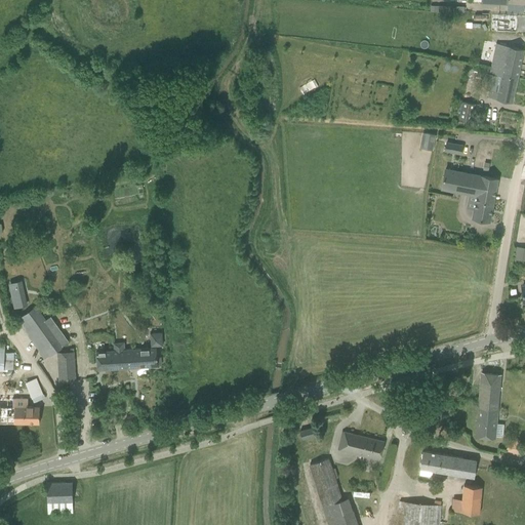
[(496,43),(491,68),(502,71),(501,74),(518,77),(523,49),(496,43)]
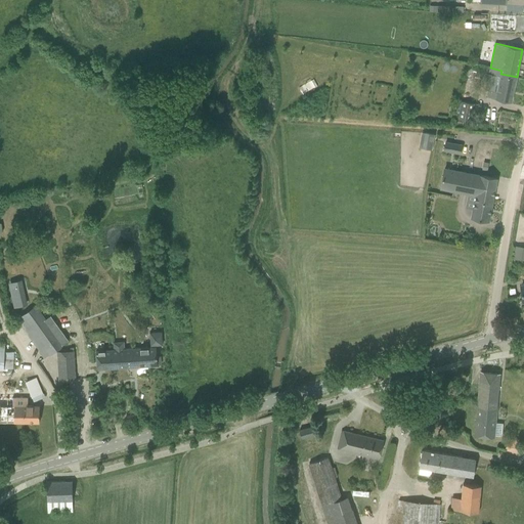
[(501,71),(490,68),(487,82),(490,82),(487,96),(495,98),(511,102),(517,77),(500,74),(501,71)]
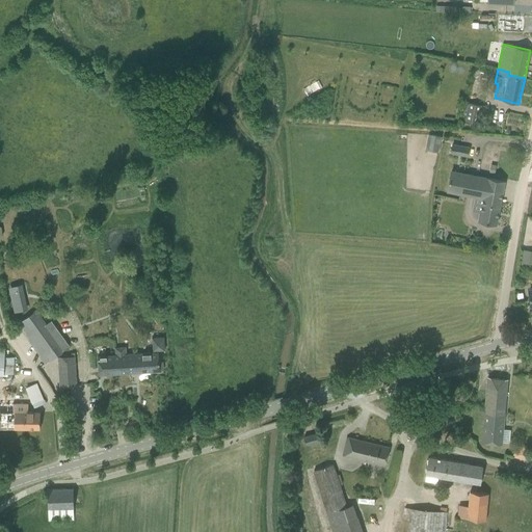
[(464,121),(477,123),(480,106),(469,103),(464,121)]
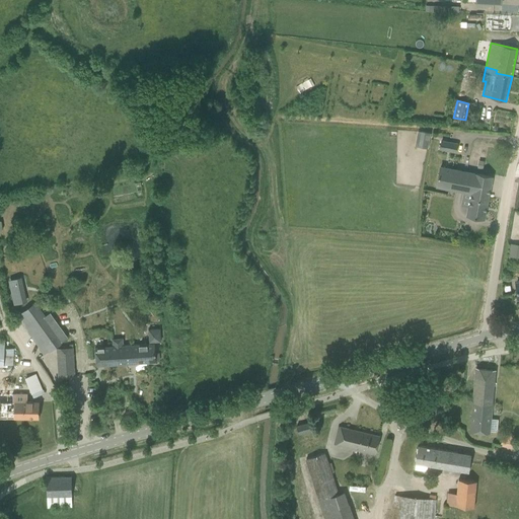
[(440,149),(455,152),(457,144),(441,141),(440,149)]
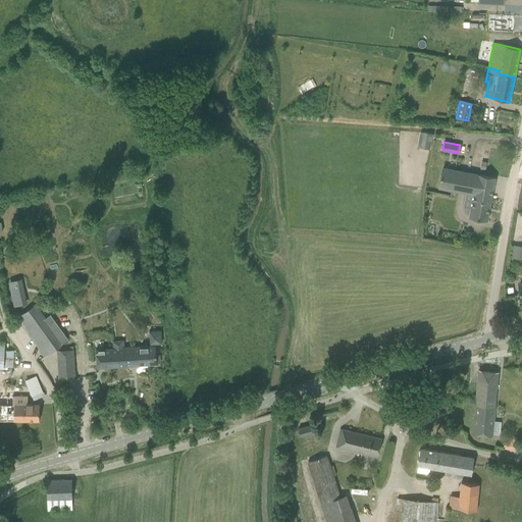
[(439,187),(474,194),(478,174),(444,167),(439,187)]
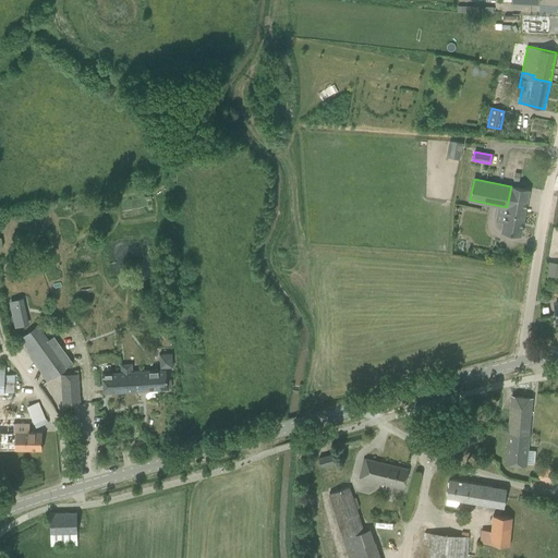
[(511,186),(507,207),(502,231),(520,234),(529,190),(511,186)]
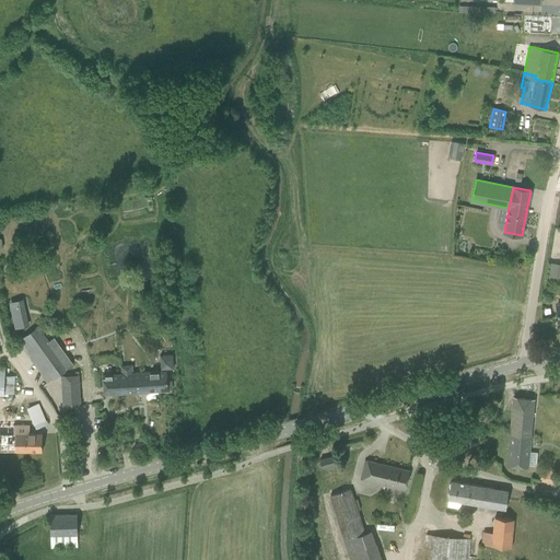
[(559,277),(559,263),(551,261),(549,275),(559,277)]
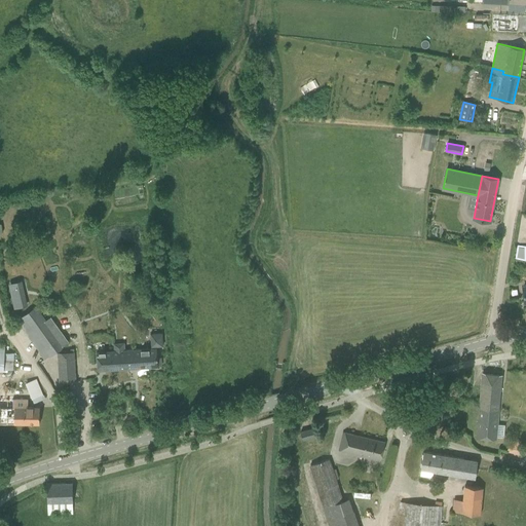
[(20,280),(9,283),(13,308),(25,306),(20,280)]
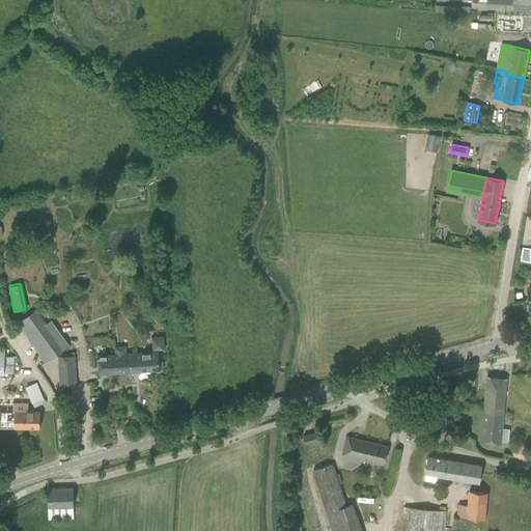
[(19,323),(43,356),(47,353),(51,358),(68,345),(51,320),(45,325),(35,311),(19,323)]
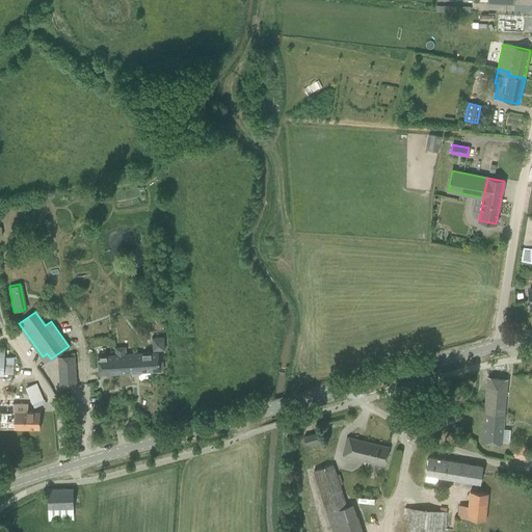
[(154,352),(135,353),(136,372),(160,371),(158,352),(158,350),(164,349),(163,337),(153,338),(153,350),(154,350),(154,352)]
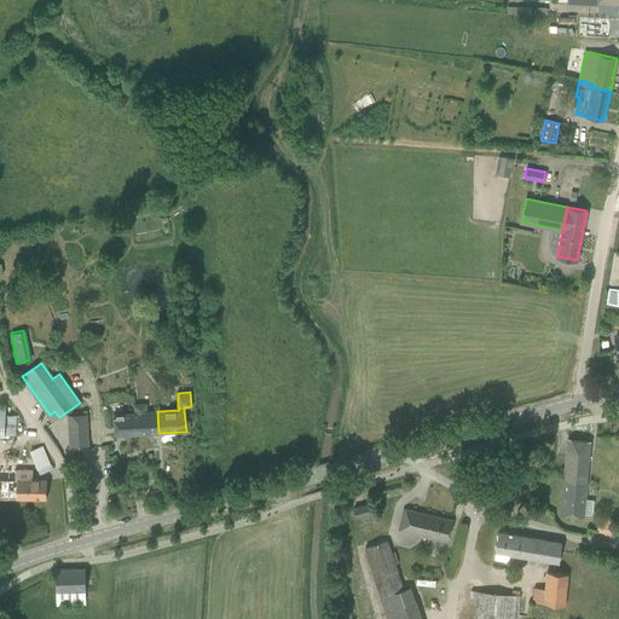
[(0,434),(13,435),(15,416),(3,416),(4,409),(0,408),(0,434)]
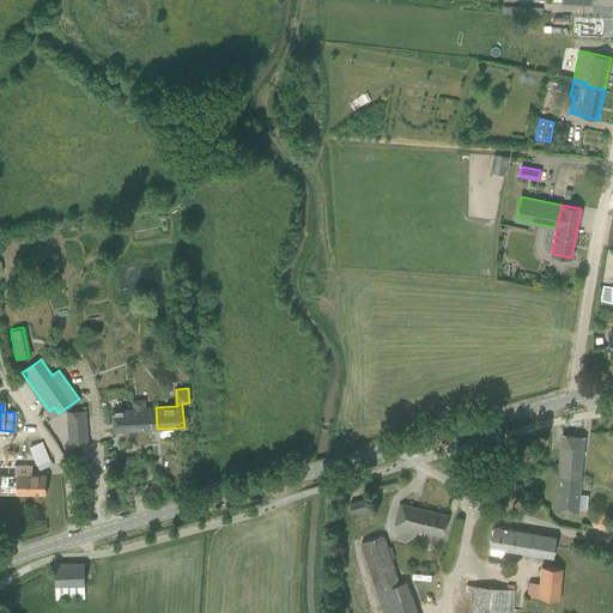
[(133,408),(113,411),(114,432),(135,430),(157,429),(156,407),(145,408),(133,408)]
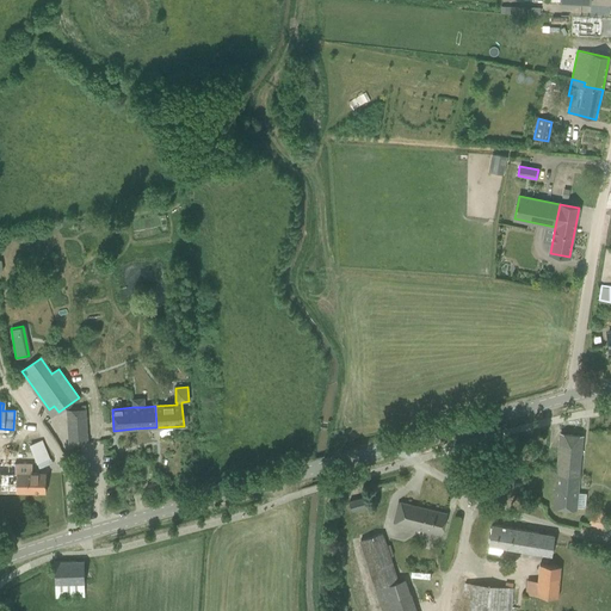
[(67,411),(68,421),(87,420),(86,409),(67,411)]
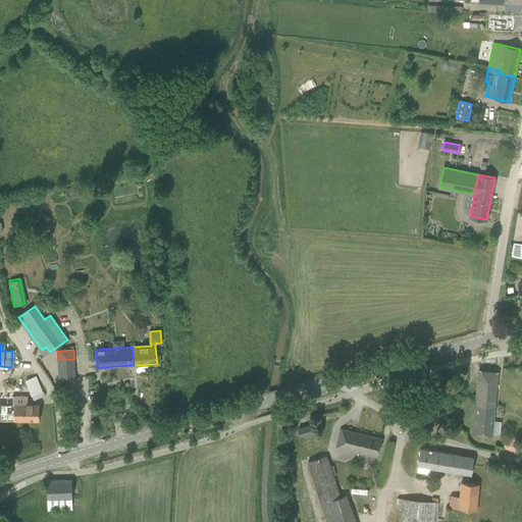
[(58,360),(58,370),(74,369),(74,359),(58,360)]
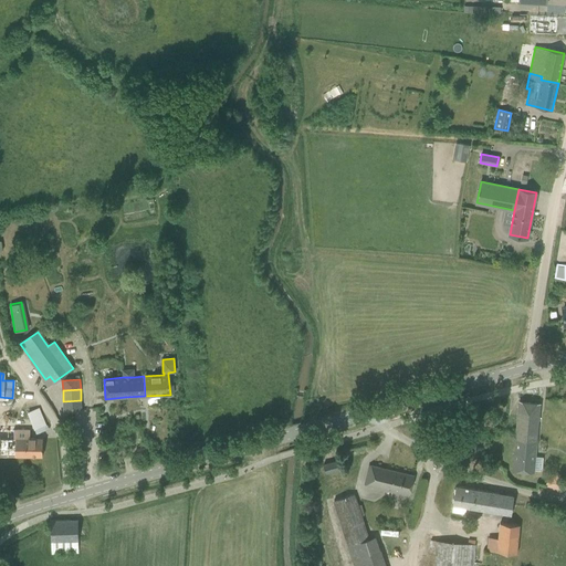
[(81,400),(63,401),(64,411),(82,410),(81,400)]
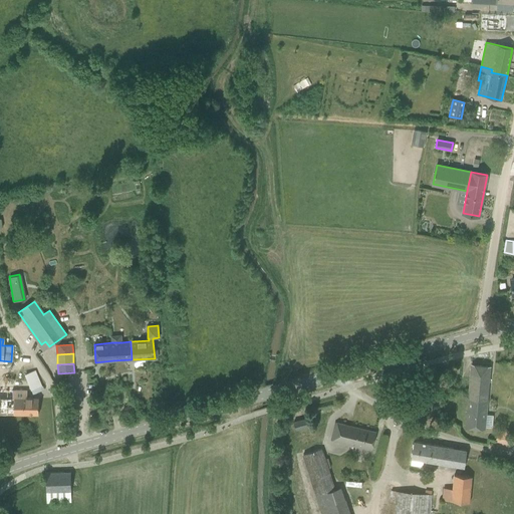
[(466,428),(484,429),(490,366),(472,364),(466,428)]
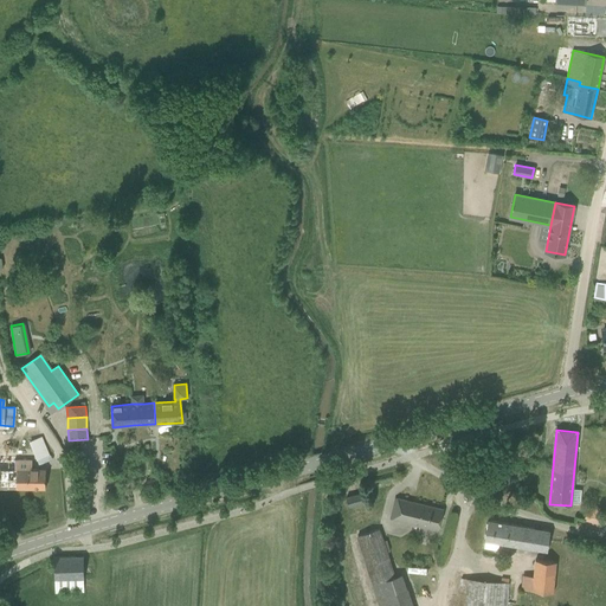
[(44,436),(32,440),(39,462),(51,458),(44,436)]
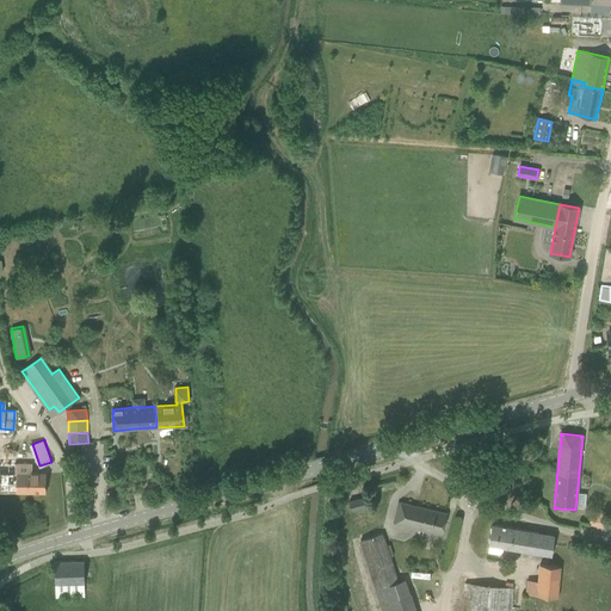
[(0,491),(45,492),(45,473),(32,473),(32,464),(0,463),(0,491)]
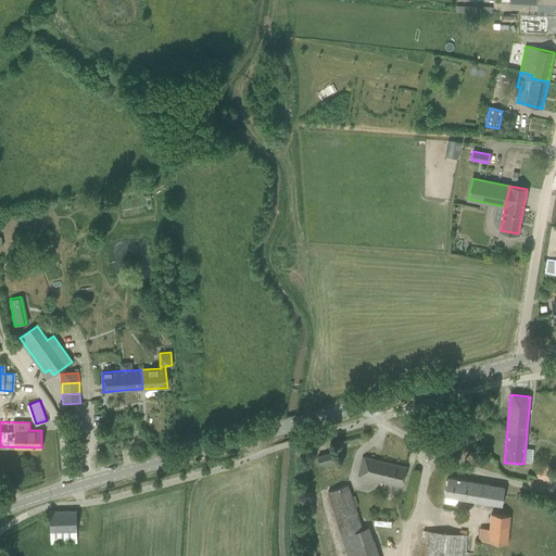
[(317,456),(320,464),(333,460),(331,452),(317,456)]
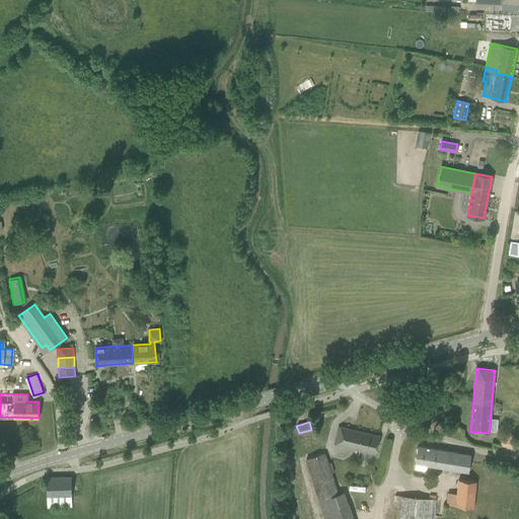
[(336,436),(334,444),(360,450),(360,449),(376,453),(377,446),(380,436),(339,426),(336,436)]
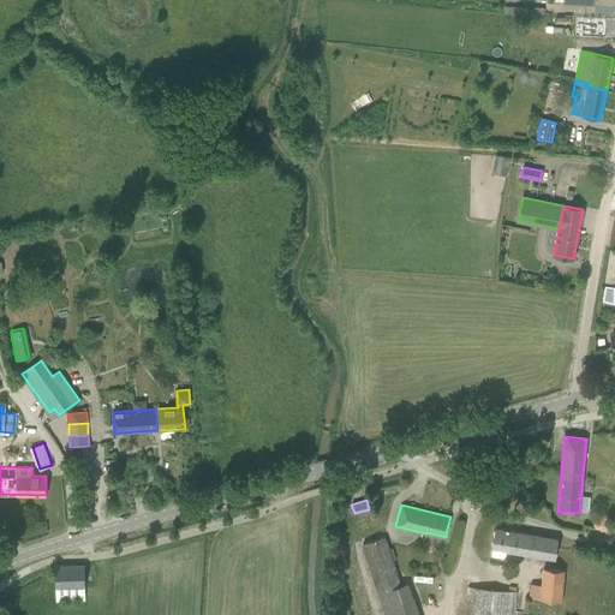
[(595,515),(595,529),(610,529),(610,517),(595,515)]
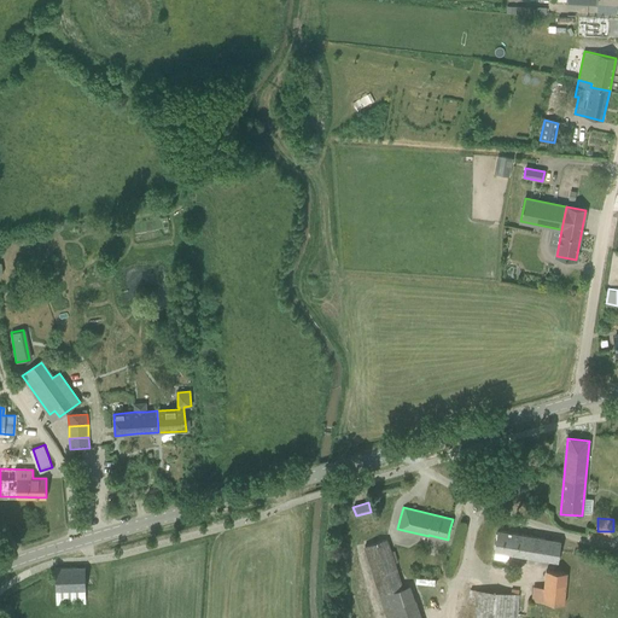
[(497,530),(494,552),(558,561),(561,541),(497,530)]
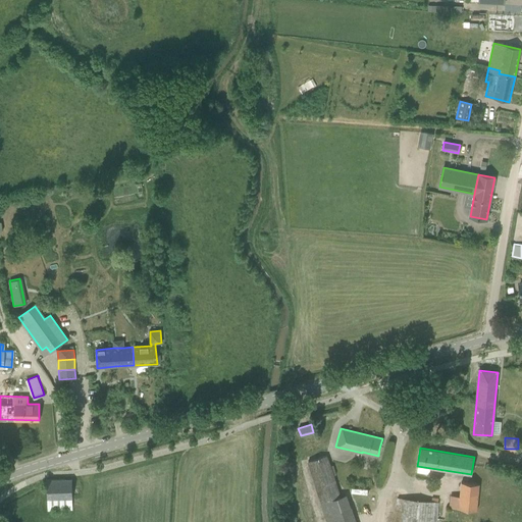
[(326,456),(308,461),(311,471),(321,503),(340,497),(326,456)]
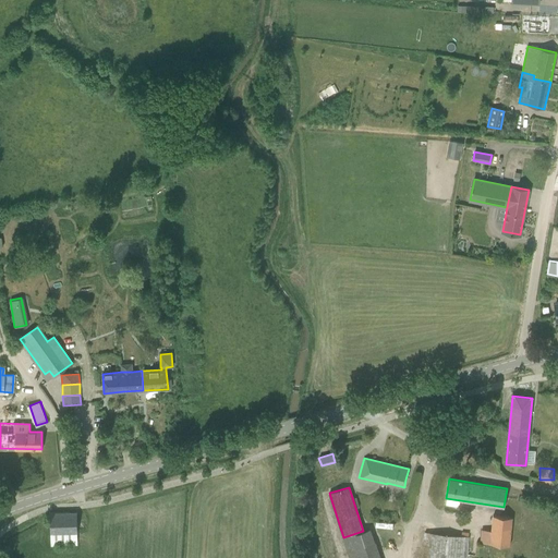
[(49,512),(50,533),(50,545),(76,545),(76,533),(77,533),(76,512),(49,512)]
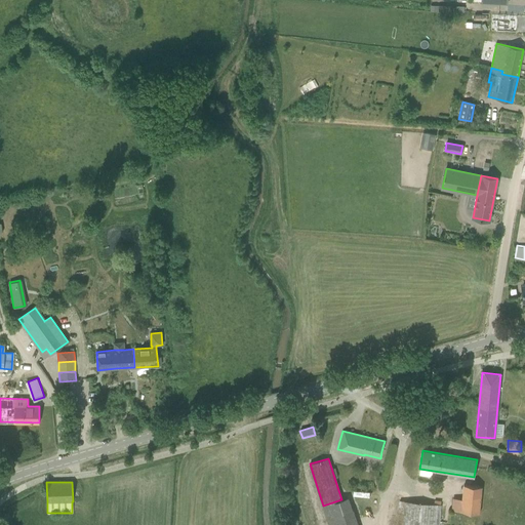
[(460,511),(460,512),(479,514),(482,487),(463,485),(462,498),(452,498),(451,510),(460,511)]
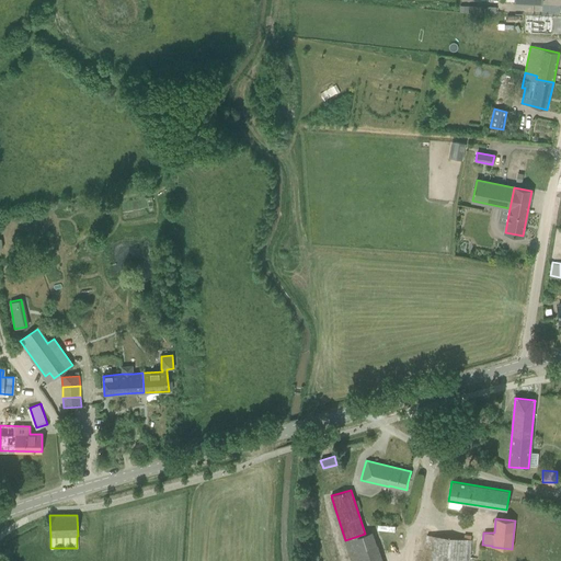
[(427,535),(424,560),(468,560),(470,540),(427,535)]
